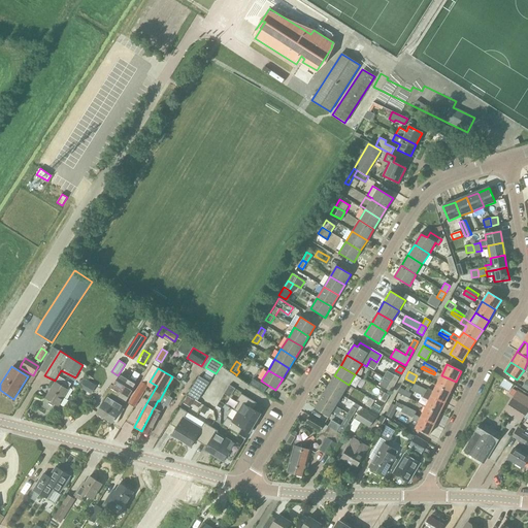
[(104,418),(129,378),(120,373),(96,414),(104,418)]
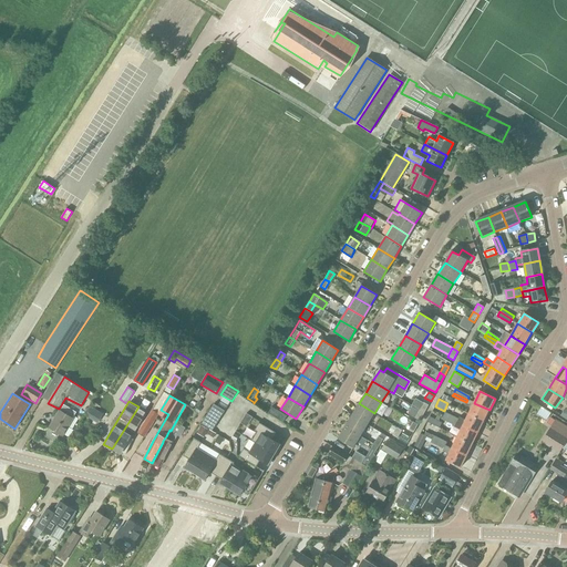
[(419,410),(423,412),(428,405),(423,402),(419,410)]
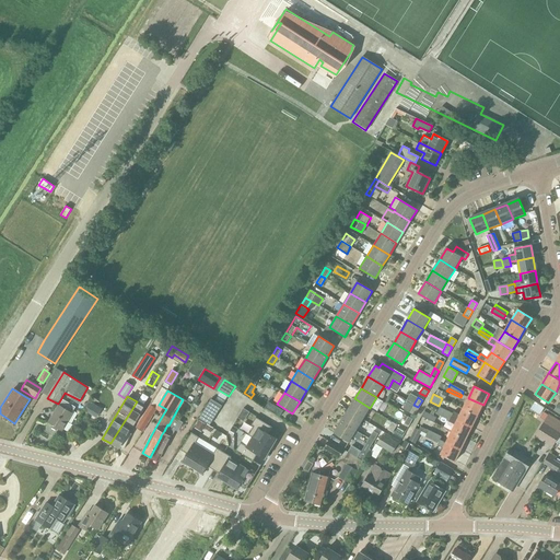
[(363,420),(370,408),(354,398),(347,410),(363,420)]
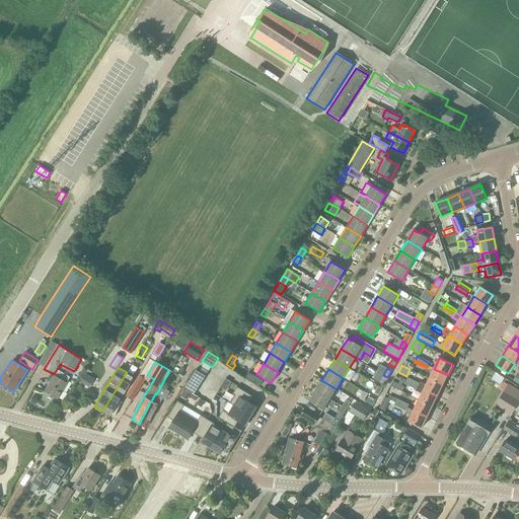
[(443,385),(448,375),(434,369),(429,379),(443,385)]
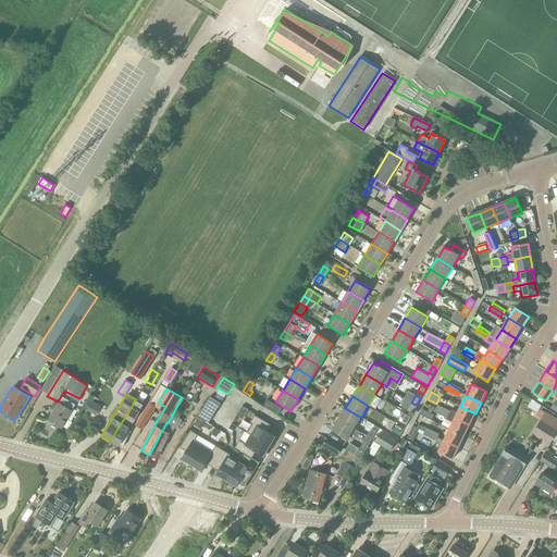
[(74,405),(63,397),(59,404),(49,420),(61,428),(71,410),(74,405)]
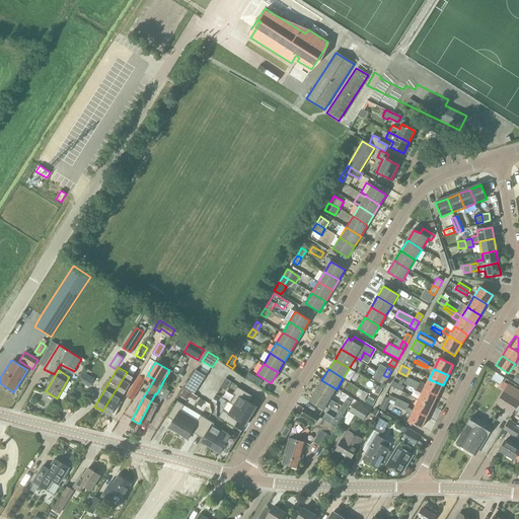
[(196,370),(193,375),(203,381),(206,376),(196,370)]
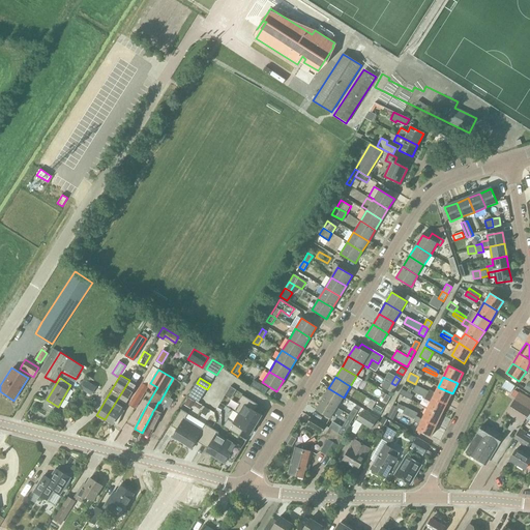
[(112,423),(137,385),(129,380),(105,419),(112,423)]
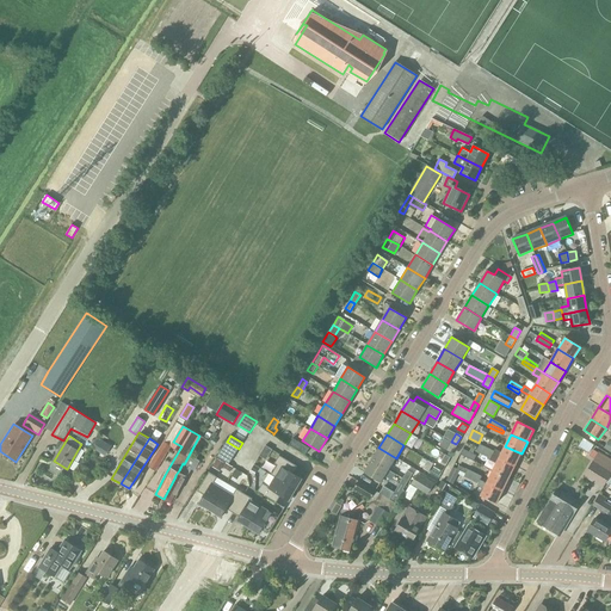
[(580,438),(576,445),(587,451),(591,444),(580,438)]
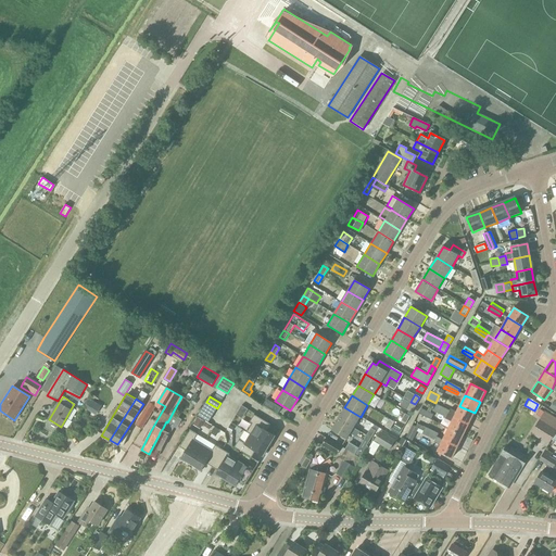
[(206,402),(202,407),(214,414),(217,408),(206,402)]
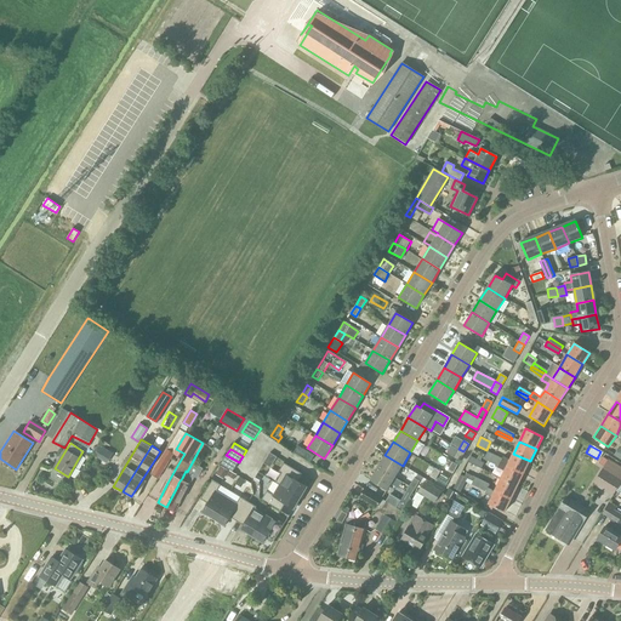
[(459,461),(463,451),(459,449),(454,457),(459,461)]
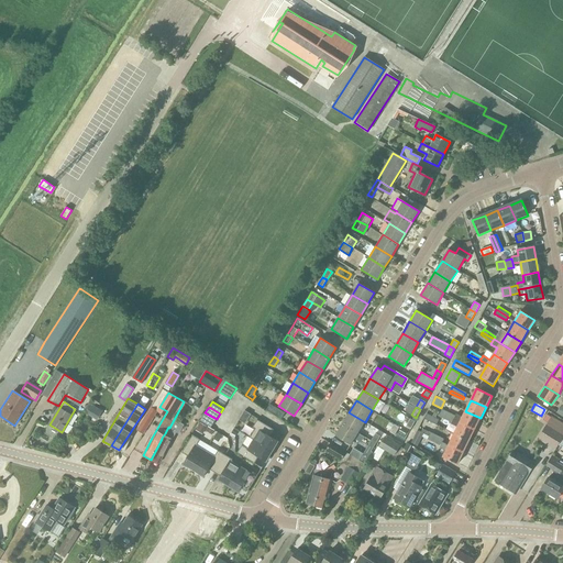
[(453,419),(449,417),(440,412),(430,407),(428,411),(438,417),(439,416),(451,422),(453,419)]
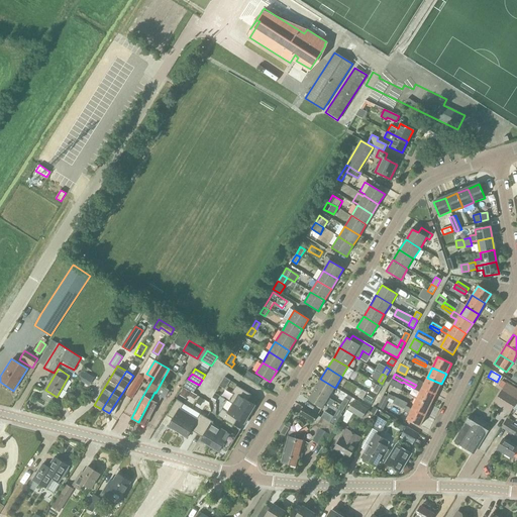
[(136,390),(143,378),(138,375),(131,387),(136,390)]
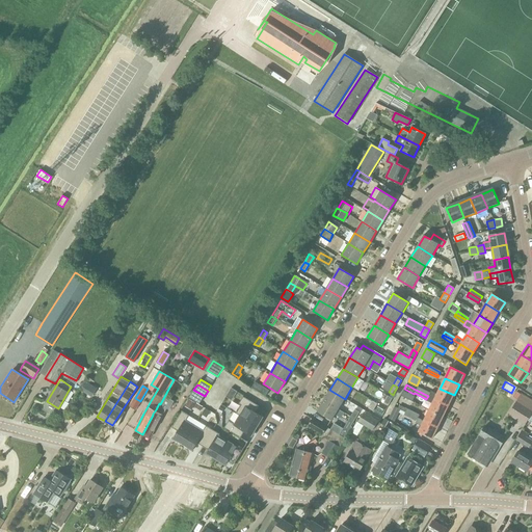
[(429,392),(418,387),(416,390),(424,394),(428,396),(429,392)]
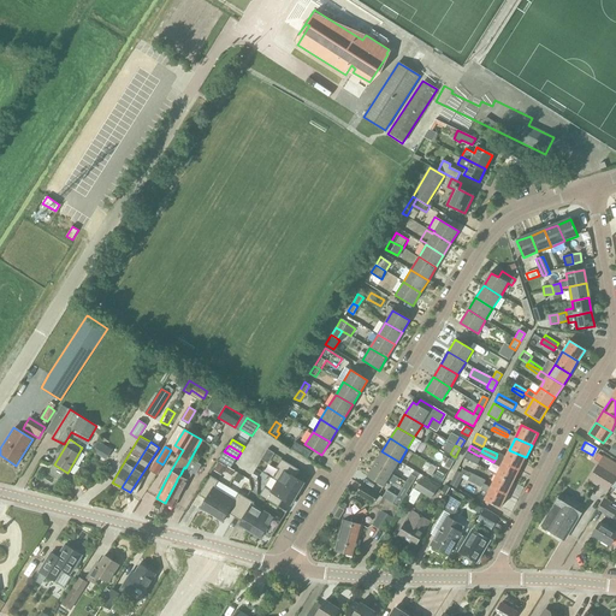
[(592,457),(598,461),(602,450),(597,448),(592,457)]
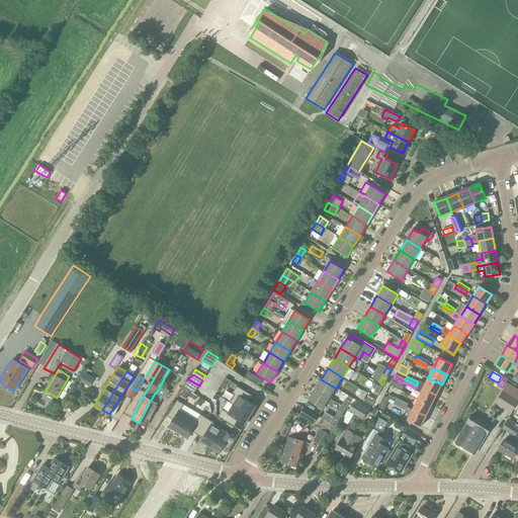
[(225,377),(221,385),(226,389),(231,380),(225,377)]
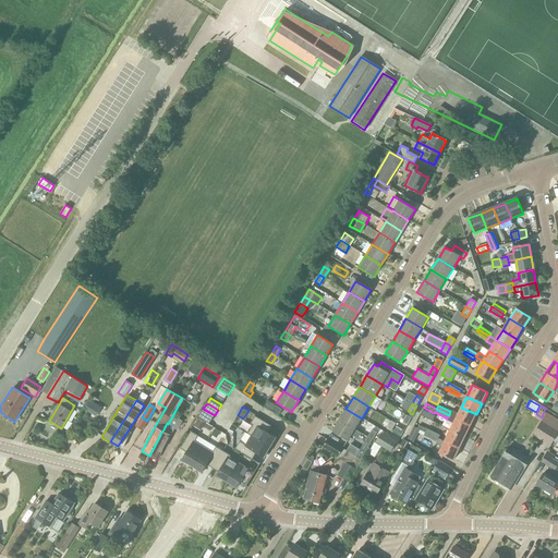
[(471,426),(476,414),(461,408),(458,414),(451,411),(450,411),(449,415),(471,426)]
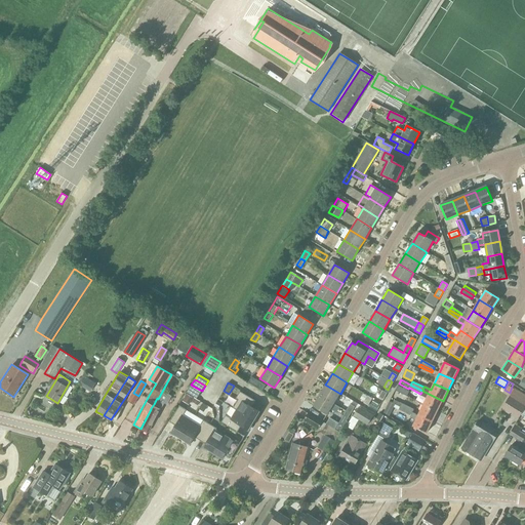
[(191,385),(186,393),(196,399),(202,391),(191,385)]
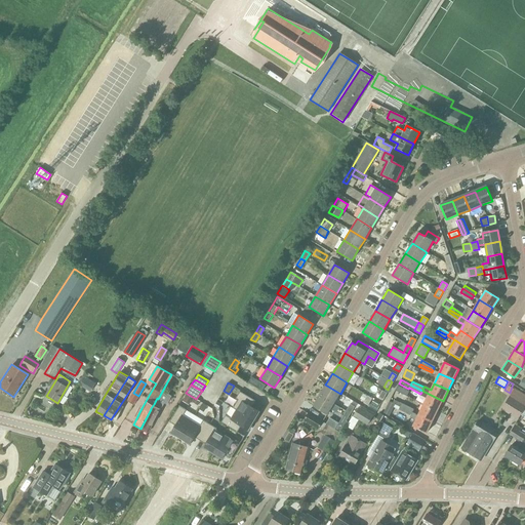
[(333,404),(340,394),(325,385),(319,395),(333,404)]
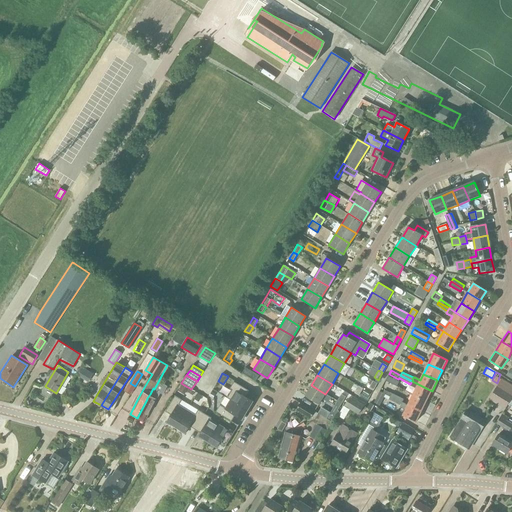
[(388,376),(385,381),(397,386),(399,382),(388,376)]
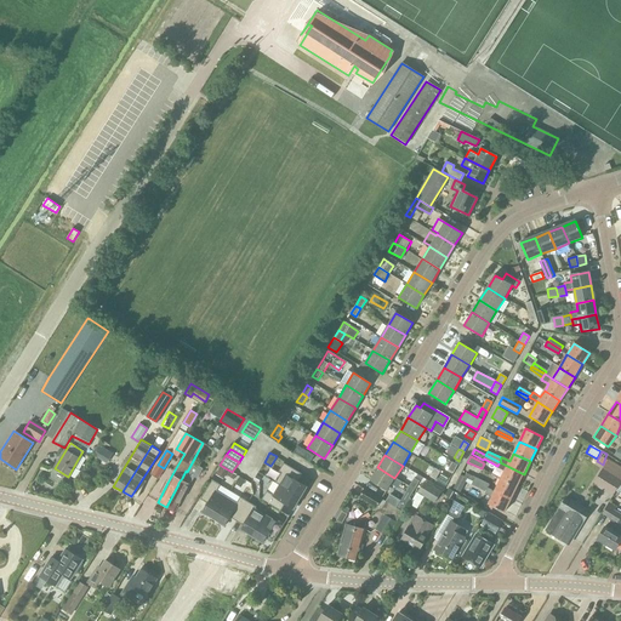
[(620,483),(620,468),(609,461),(594,484),(613,496),(620,484),(620,483)]
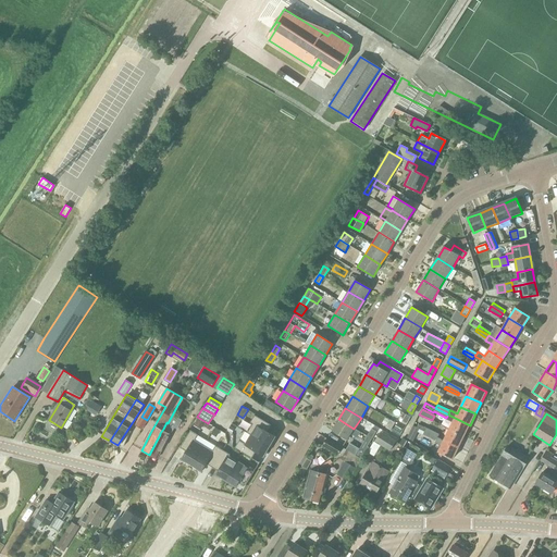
[(463,436),(470,425),(448,415),(446,418),(446,419),(453,422),(449,430),(463,436)]
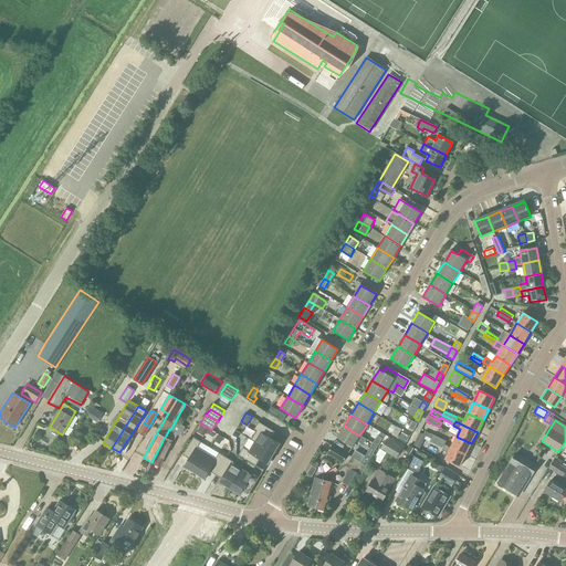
[(251,441),(272,453),(276,444),(271,441),(274,435),(259,425),(254,431),(257,432),(251,441)]
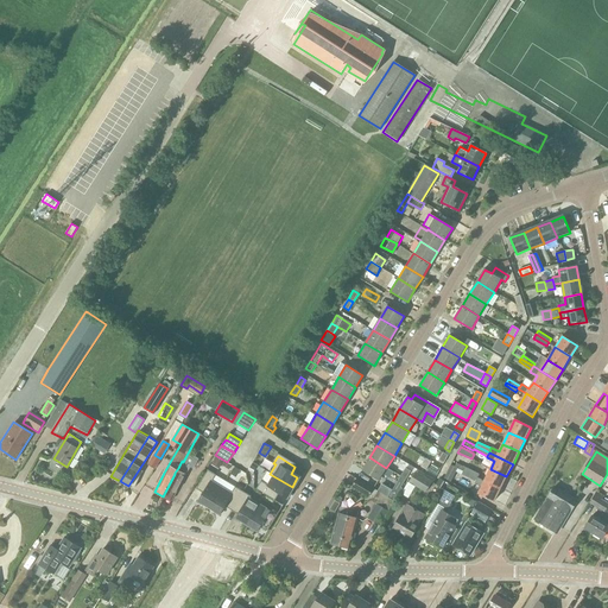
[(379,480),(386,468),(369,457),(362,470),(379,480)]
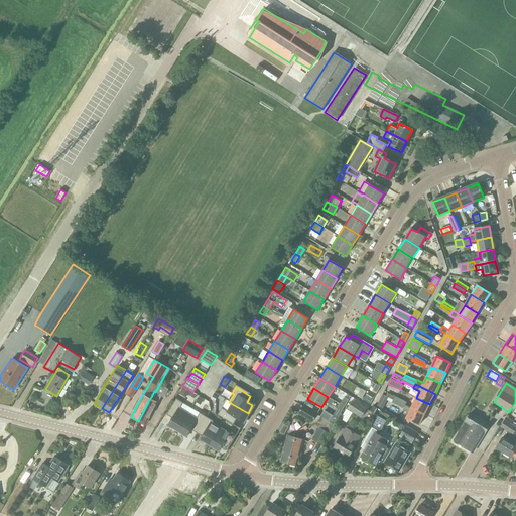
[(162,396),(155,392),(154,391),(151,397),(148,401),(148,402),(138,421),(145,425),(162,396)]
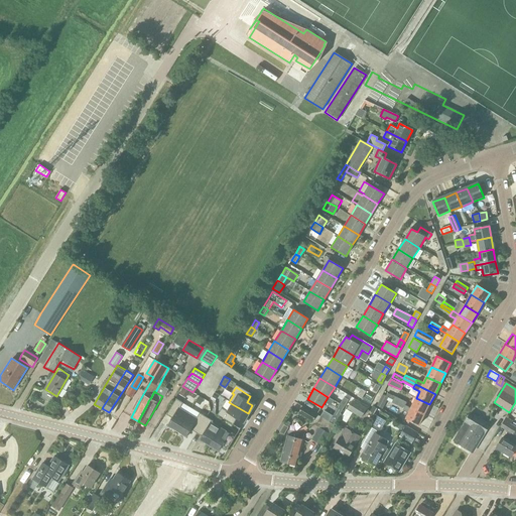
[(403,408),(404,405),(393,400),(382,395),(377,406),(382,408),(386,400),(403,408)]
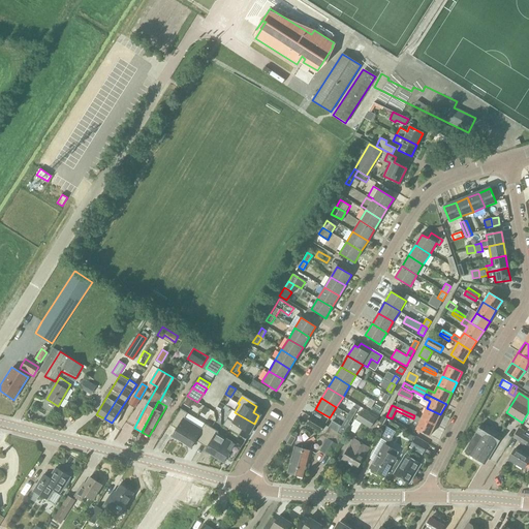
[(403,410),(414,415),(415,412),(405,407),(403,410)]
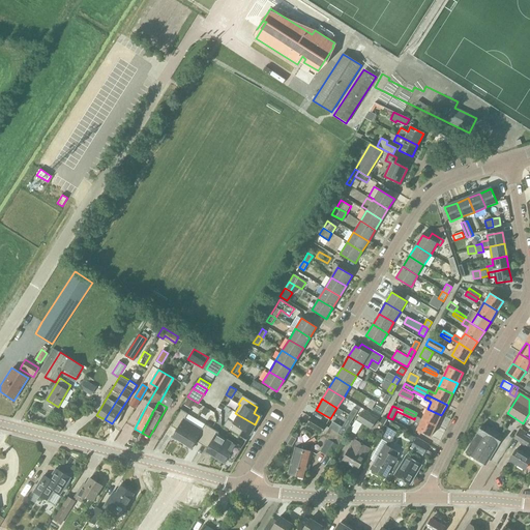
[(436,427),(441,415),(428,409),(422,419),(436,427)]
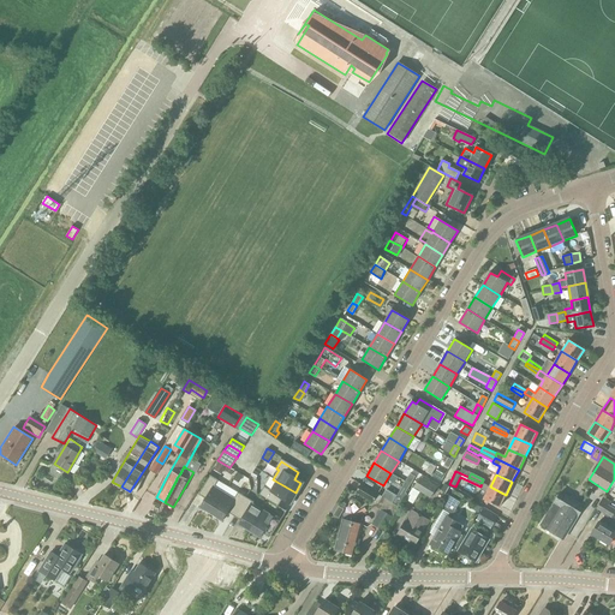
[(218,481),(210,476),(199,494),(207,499),(202,507),(210,513),(224,494),(214,488),(218,481)]
